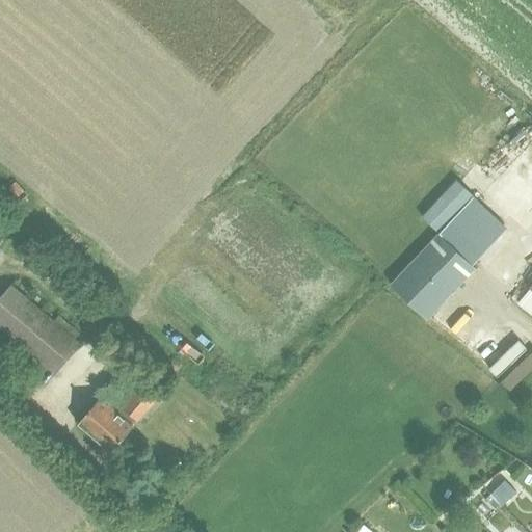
[(473,196),(458,182),(423,218),(439,233),(473,196)]
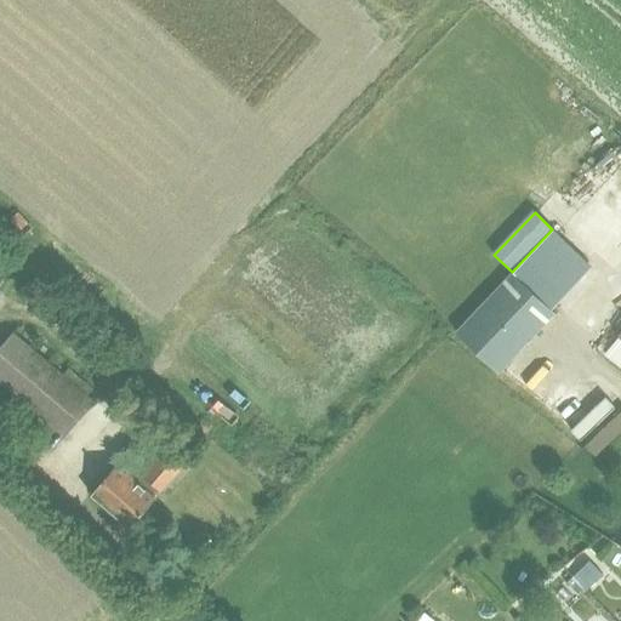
[(459,329),(500,369),(554,313),(512,272),(459,329)]
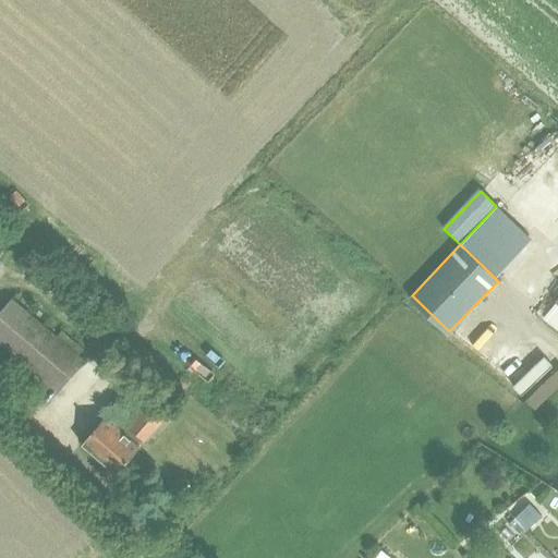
[(0,342),(58,391),(84,361),(77,355),(82,350),(62,332),(58,338),(11,299),(0,312),(0,342)]
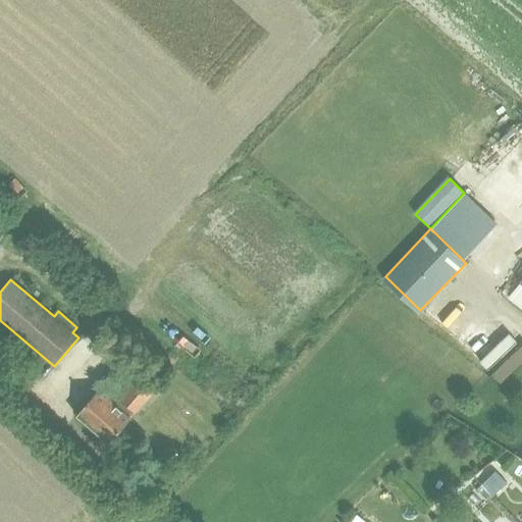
[(521,345),(491,375),(501,383),(521,362),(521,345)]
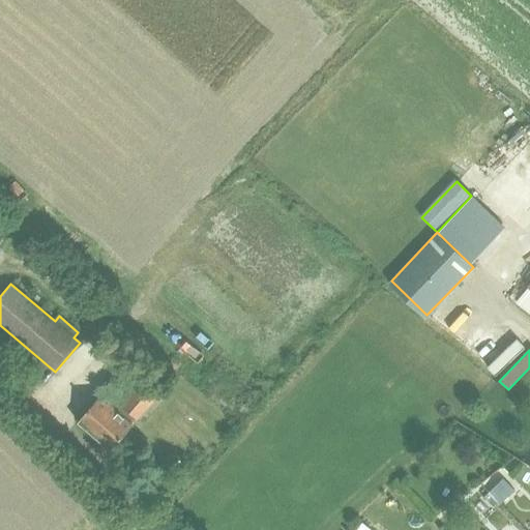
[(138,418),(158,394),(126,366),(118,376),(135,390),(125,401),(121,396),(113,406),(101,395),(79,422),(111,450),(134,425),(121,414),(123,413),(128,417),(131,413),(138,418)]
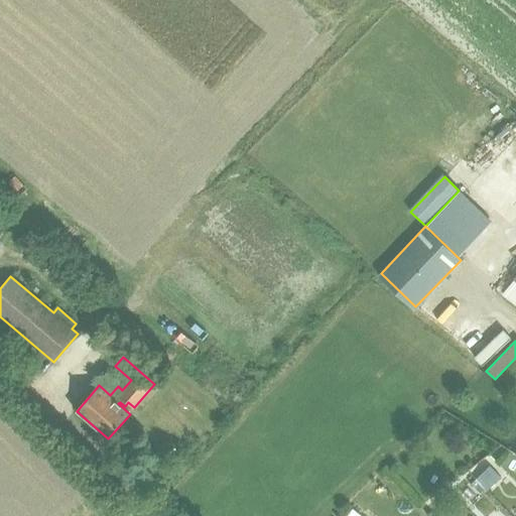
[(491,467),(477,481),(486,490),(500,477),(491,467)]
